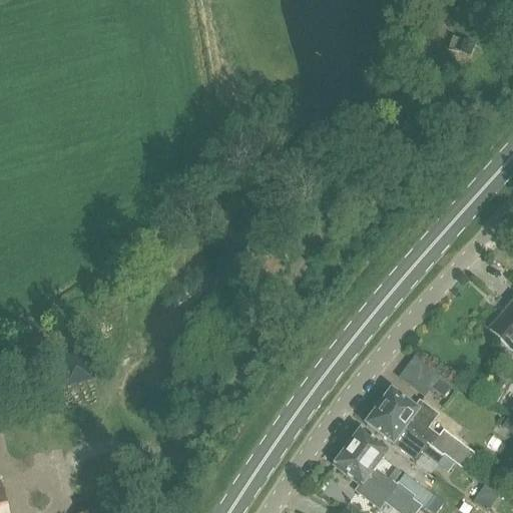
[(512,304),(489,332),(512,352),(512,304)]
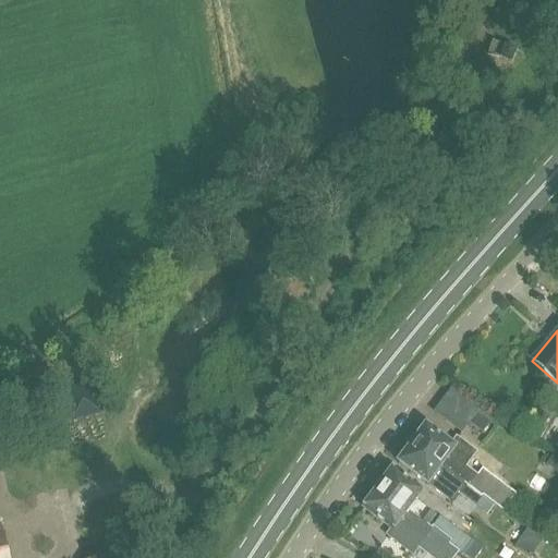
[(476,412),(468,424),(482,434),(490,423),(476,412)]
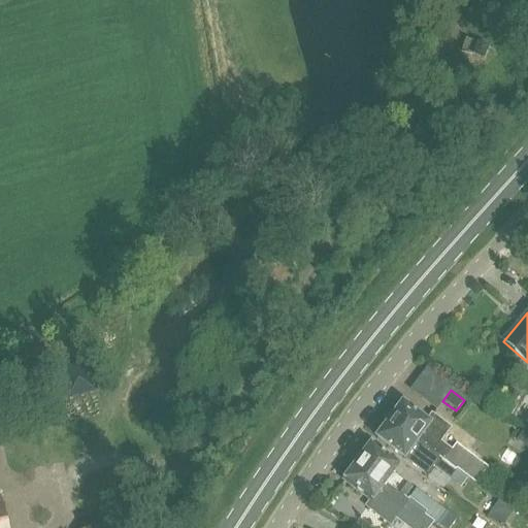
[(403,403),(389,422),(441,460),(456,470),(457,469),(468,477),(476,483),(488,467),(459,446),(455,451),(441,441),(452,427),(432,413),(426,420),(403,403)]
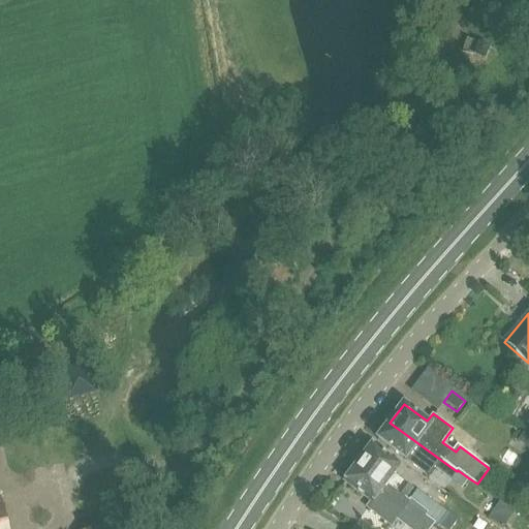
[(390,423),(377,439),(405,460),(419,471),(426,463),(435,470),(437,468),(442,461),(390,423)]
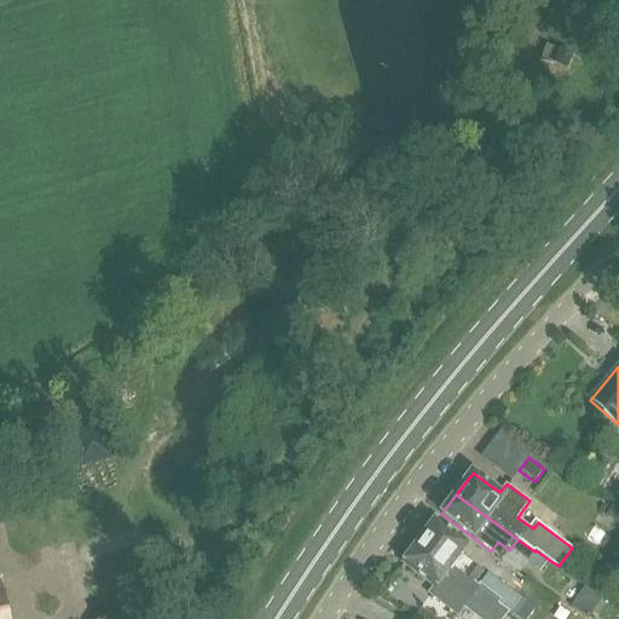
[(435,522),(418,543),(474,585),(482,573),(461,556),(468,547),(435,522)]
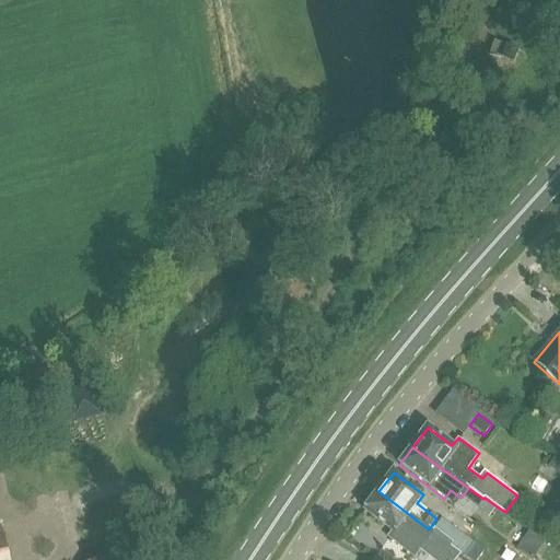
[(478,508),(483,499),(468,488),(463,496),(478,508)]
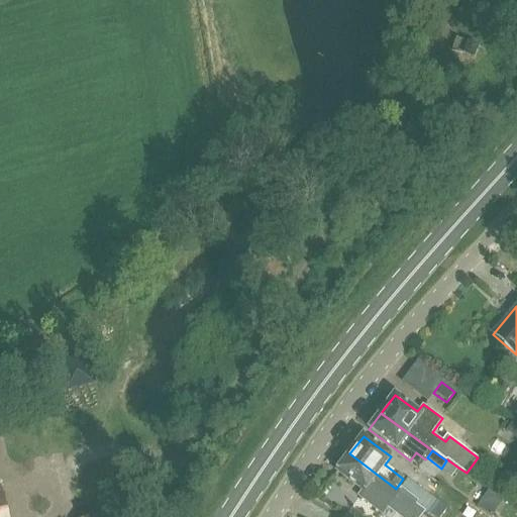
[(349,453),(336,472),(363,491),(358,497),(382,514),(387,508),(399,516),(418,516),(424,510),(417,505),(398,491),(396,489),(349,453)]
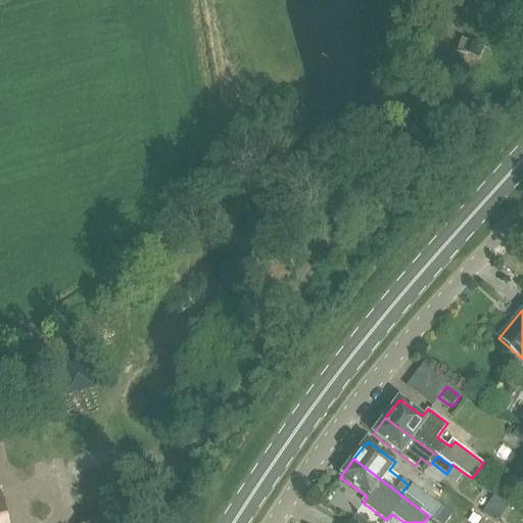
[(412,485),(402,496),(422,511),(429,516),(436,521),(444,510),(412,485)]
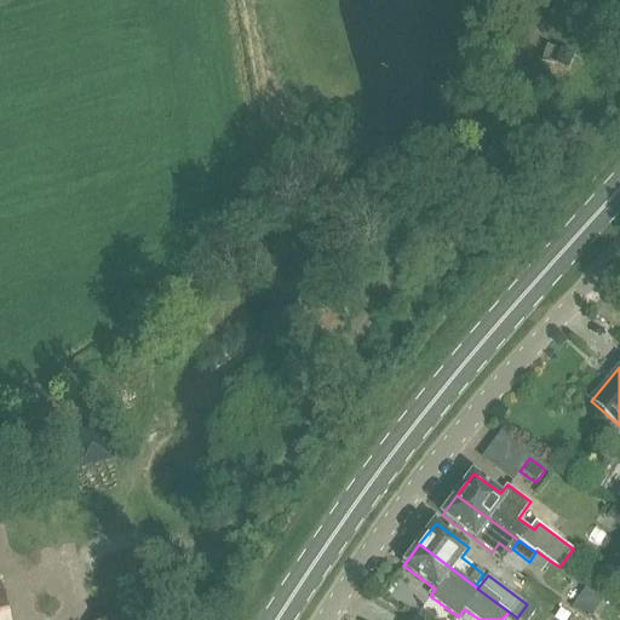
[(585,590),(572,610),(585,619),(590,619),(603,602),(585,590)]
